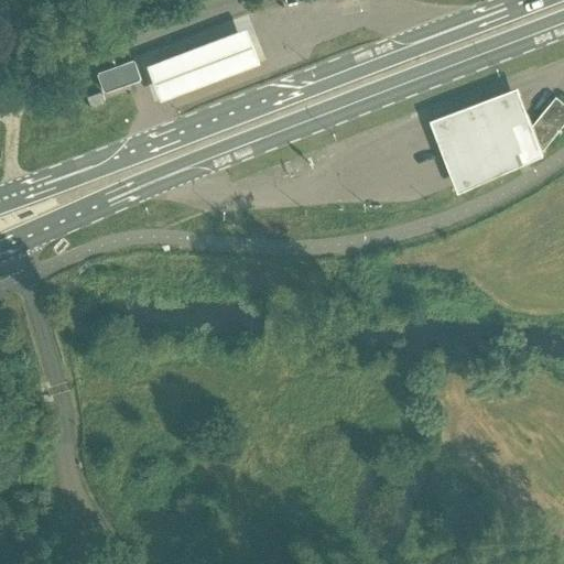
[(242,29),(143,66),(158,104),(257,66),(242,29)]
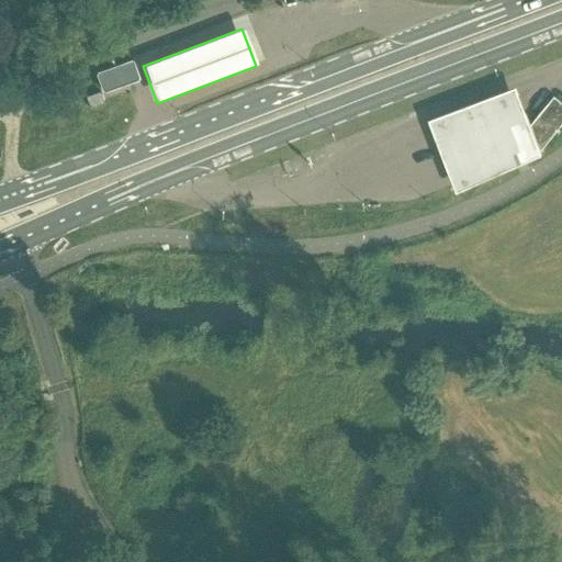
[(123,76),(104,83),(110,96),(128,88),(123,76)]
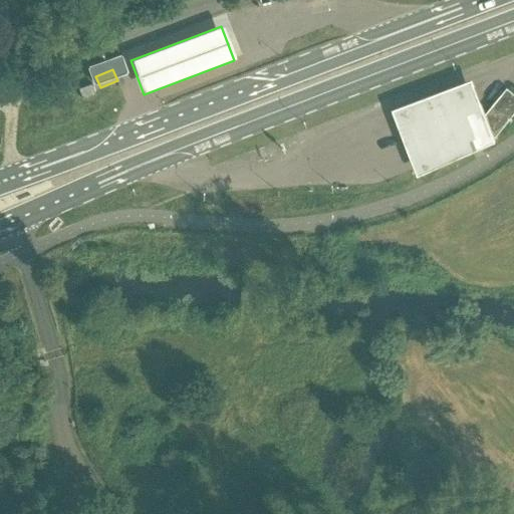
[(91,83),(78,88),(82,99),(95,94),(91,83)]
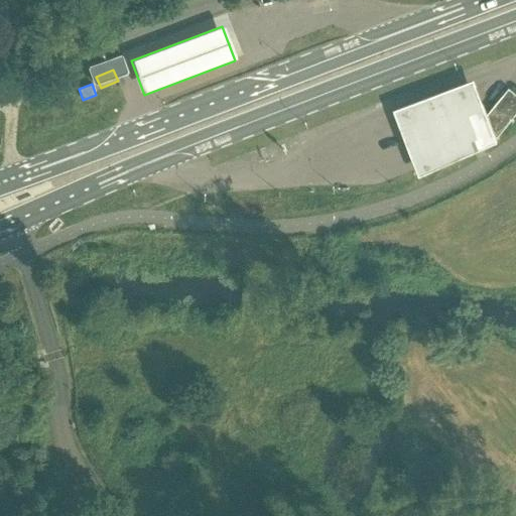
[(515,112),(515,94),(509,89),(481,123),(497,136),(515,112)]
